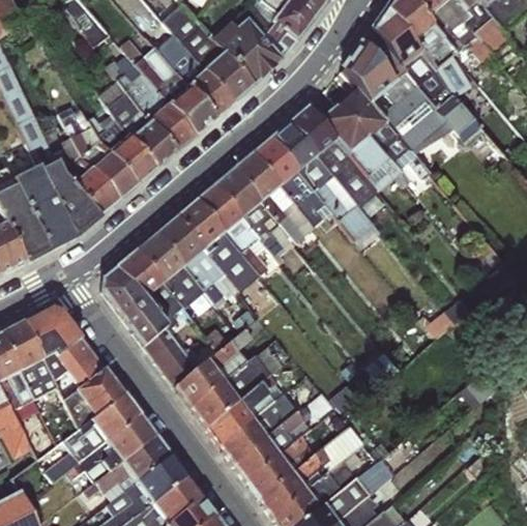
[(0,0),(0,36),(25,24),(12,0),(0,0)]
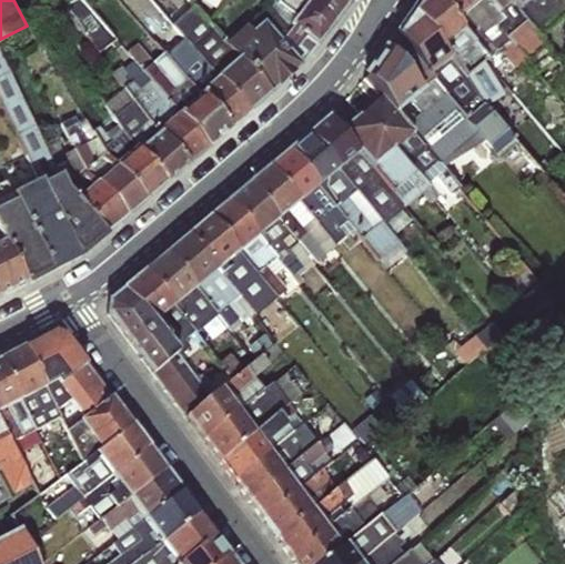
[(80,0),(76,3),(103,44),(115,36),(91,0),(80,0)]
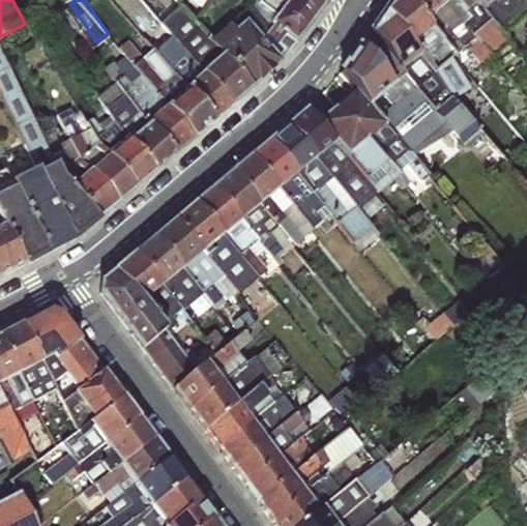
[(176,37),(234,103),(254,86),(282,58),(282,57),(298,42),(272,22),(253,4),(213,38),(180,0),(169,0),(164,5),(172,10),(162,21),(176,37)]
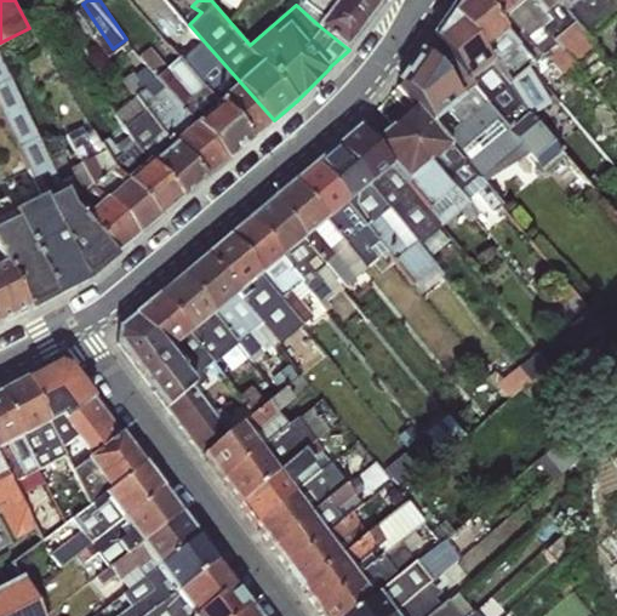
[(349,50),(383,0),(336,0),(319,26),(349,50)]
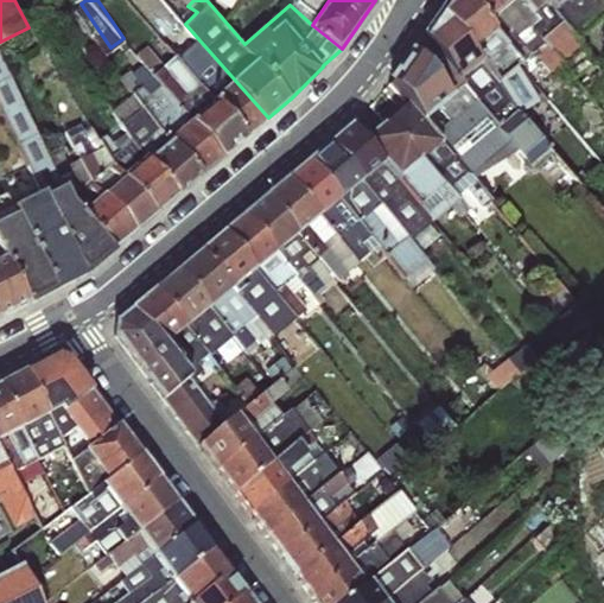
[(541,100),(522,61),(471,0),(451,0),(443,11),(517,107),(541,100)]
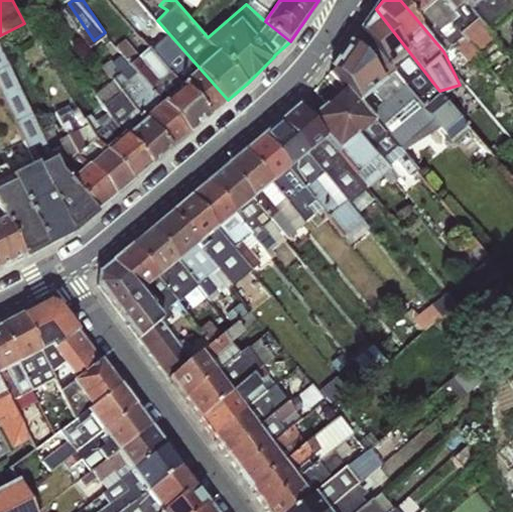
[(470,61),(479,54),(454,21),(457,17),(442,0),(400,0),(443,51),(454,42),(470,61)]
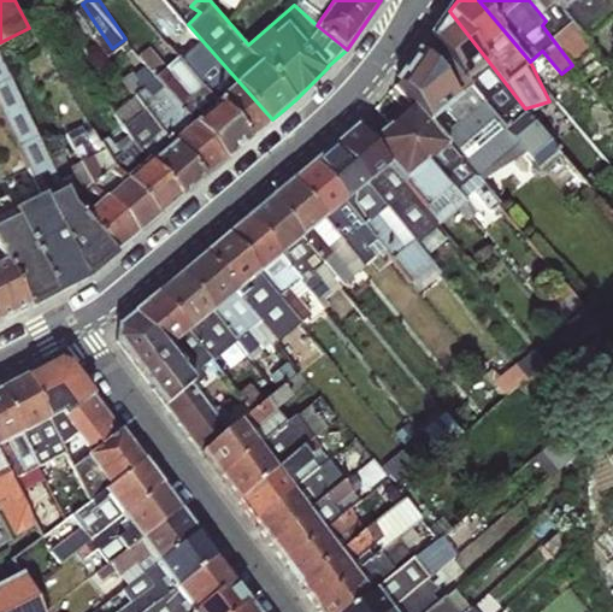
[(595,48),(585,39),(554,0),(529,0),(546,21),(542,25),(572,65),(595,48)]
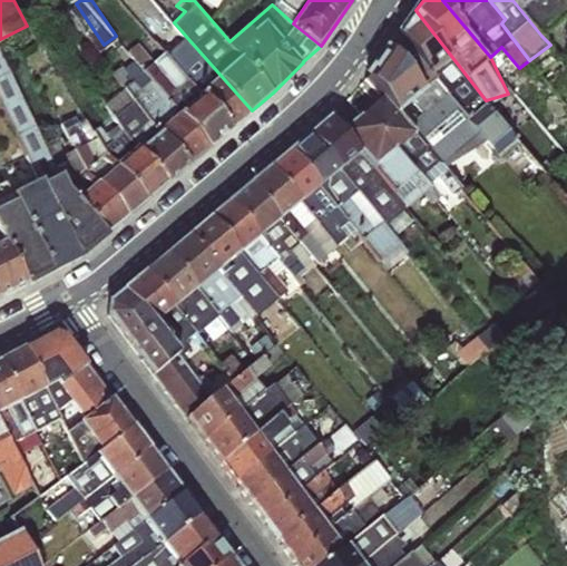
[(512,0),(541,36),(566,13),(566,1),(565,0),(512,0)]
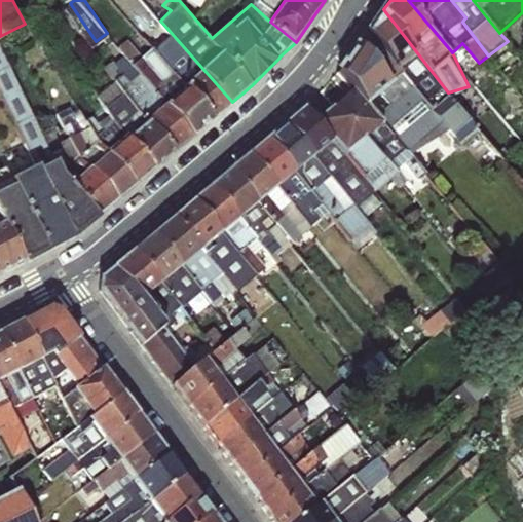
[(492,166),(502,158),(448,92),(383,9),(367,28),(447,129),(460,144),(469,138),(492,166)]
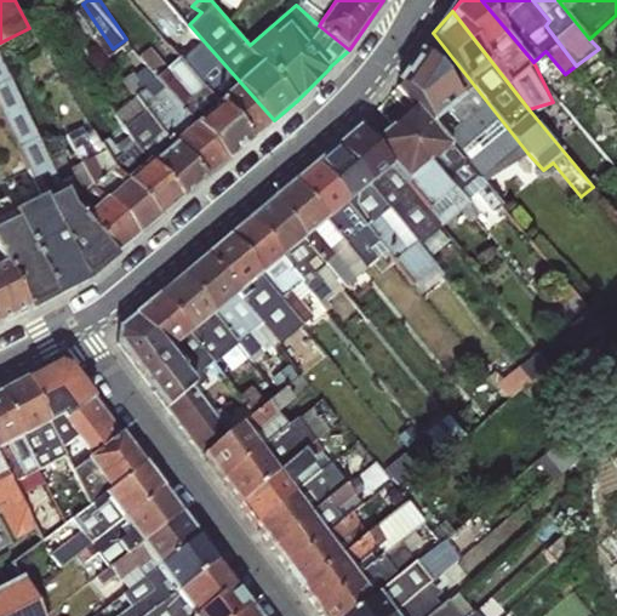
[(274,120),(206,44),(199,49),(182,30),(169,43),(180,53),(253,138),(274,120)]
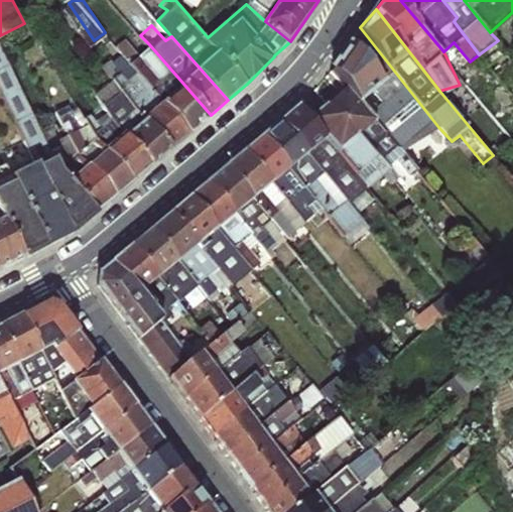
[(403,149),(438,127),(360,27),(334,73),(337,76),(361,100),(375,119),(403,149)]
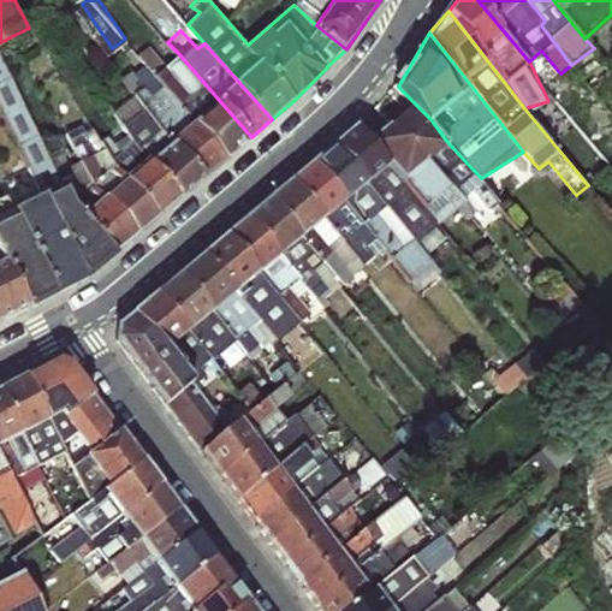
[(251,137),(178,53),(168,64),(150,43),(137,53),(152,71),(226,158),(251,137)]
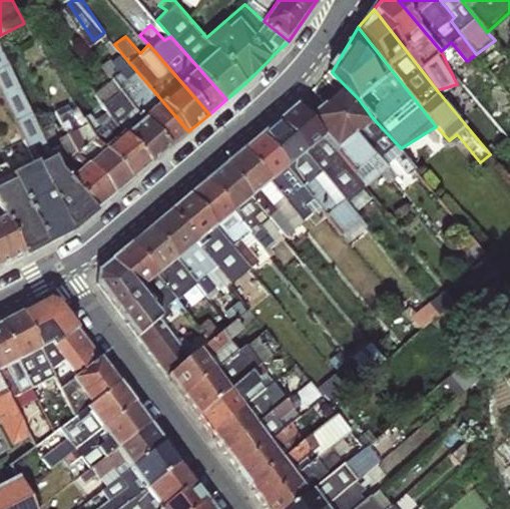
[(188,131),(126,59),(119,68),(110,57),(102,63),(112,77),(171,146),(188,131)]
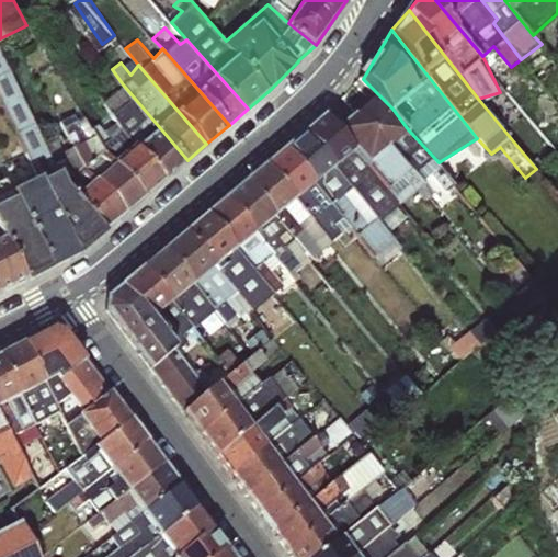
[(346,102),(385,149),(417,189),(425,199),(432,194),(426,179),(433,173),(446,189),(454,182),(439,162),(408,129),(393,109),(366,82),(346,102)]
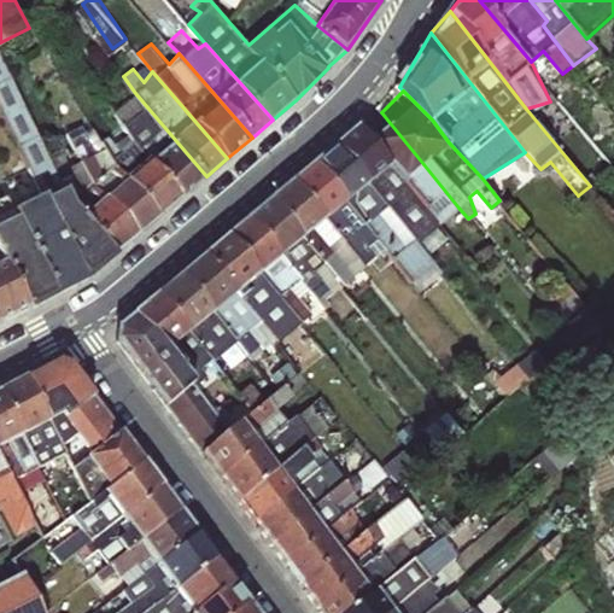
[(206,176),(135,93),(126,100),(132,107),(118,116),(121,124),(181,198),(206,176)]
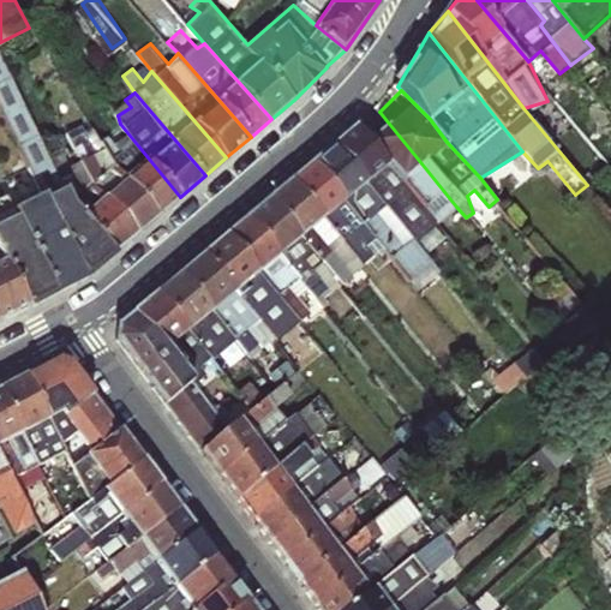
[(363,131),(437,221),(456,207),(421,163),(379,112),(363,131)]
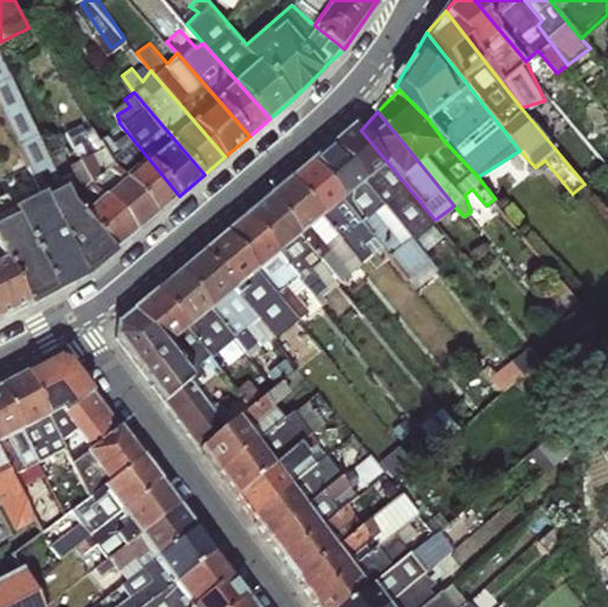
[(123,178),(102,139),(93,126),(87,128),(81,121),(65,129),(80,159),(104,194),(139,231),(159,213),(123,178)]
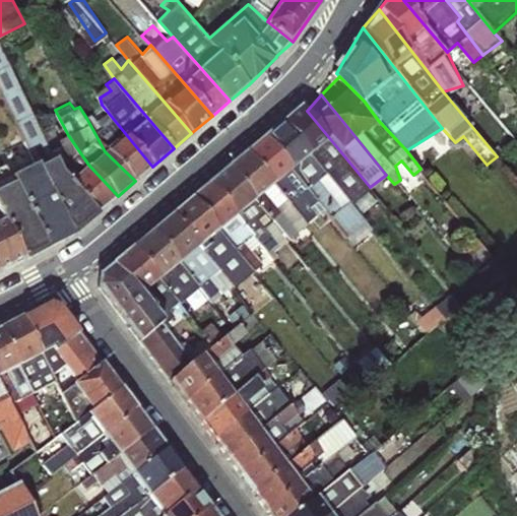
[(152,167),(102,105),(86,118),(105,151),(135,181),(152,167)]
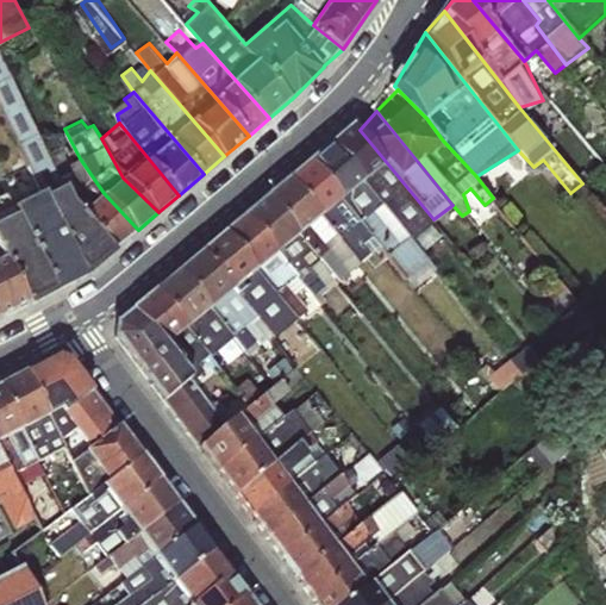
[(433,219),(360,130),(354,123),(332,141),(411,236),(433,219)]
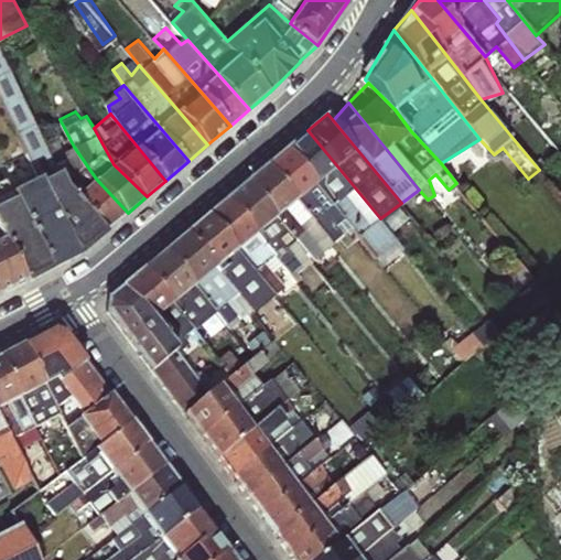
[(397,238),(380,218),(308,130),(289,146),(344,215),(377,255),(397,238)]
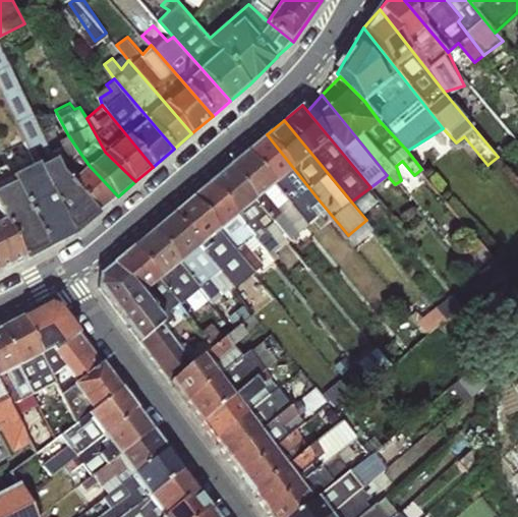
[(89,165),(68,135),(59,139),(55,127),(44,134),(56,159),(69,182),(98,213),(118,196),(89,165)]
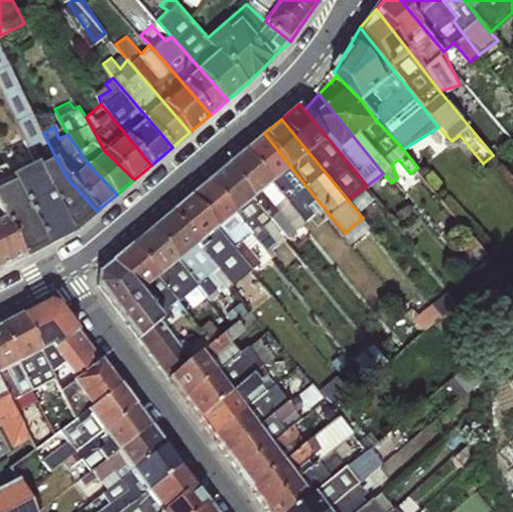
[(307,206),(314,197),(264,133),(246,148),(272,180),(305,221),(313,215),(307,206)]
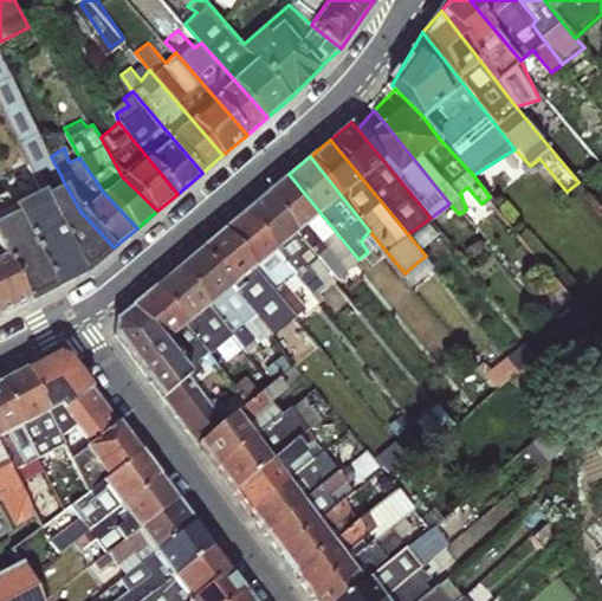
[(298,230),(338,277),(358,259),(319,212),(289,174),(269,192),(298,230)]
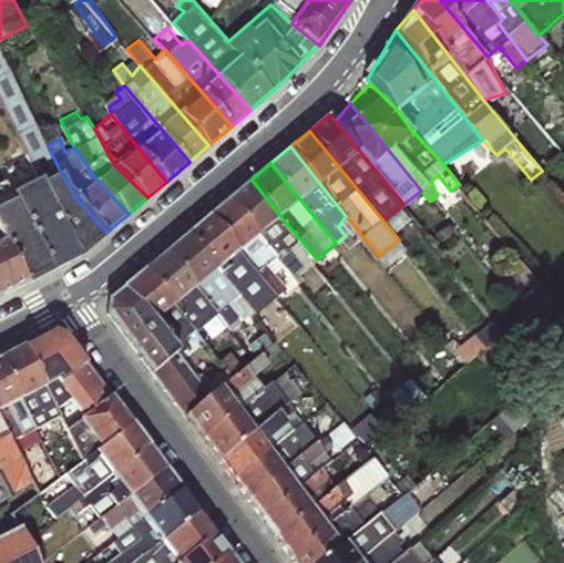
[(75,198),(61,173),(43,182),(80,256),(106,232),(75,198)]
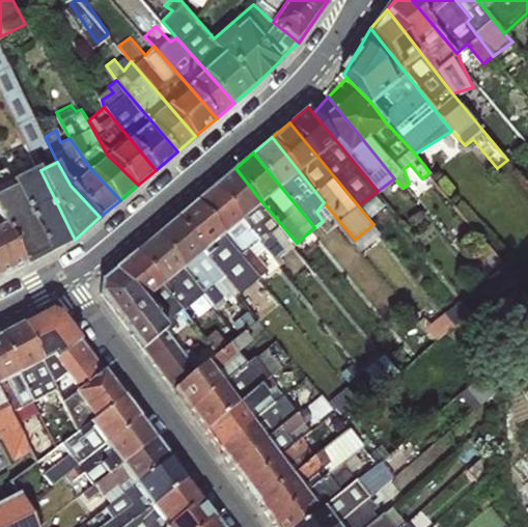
[(49,252),(11,179),(6,166),(0,169),(0,212),(26,265),(49,252)]
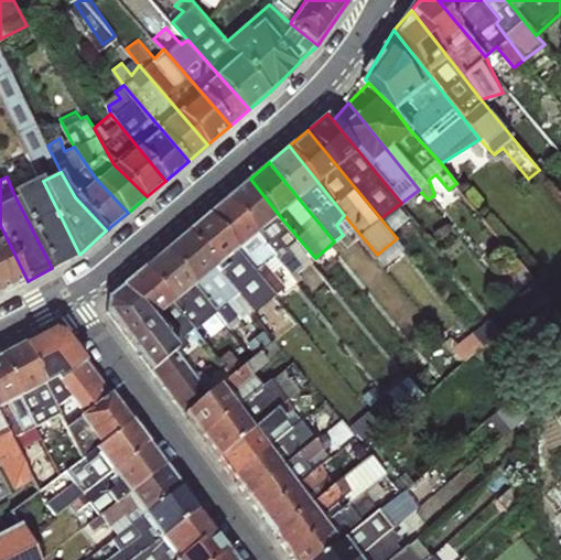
[(79,255),(43,181),(40,178),(12,191),(52,268),(79,255)]
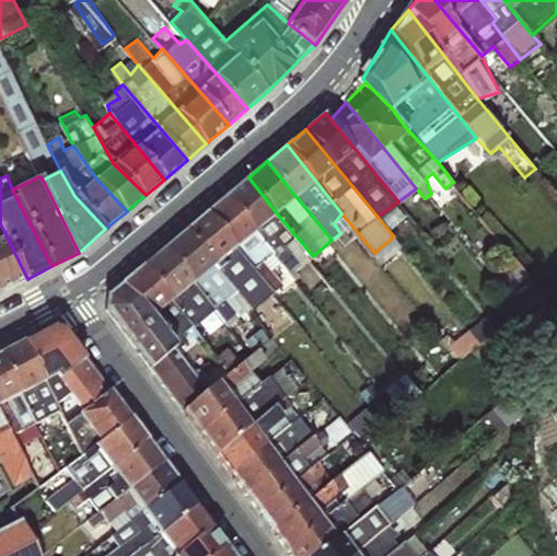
[(228,195),(280,261),(296,277),(299,275),(292,266),(299,261),(303,265),(313,256),(276,212),(248,177),(228,195)]
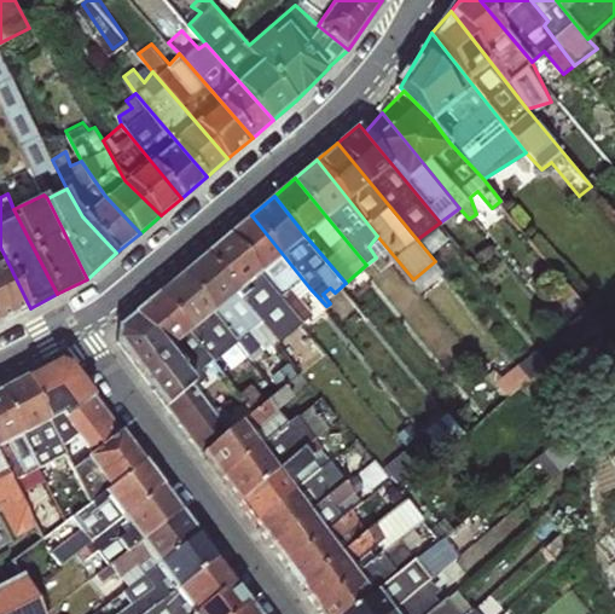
[(261,271),(302,320),(313,312),(301,296),(309,288),(251,215),(230,233),(261,271)]
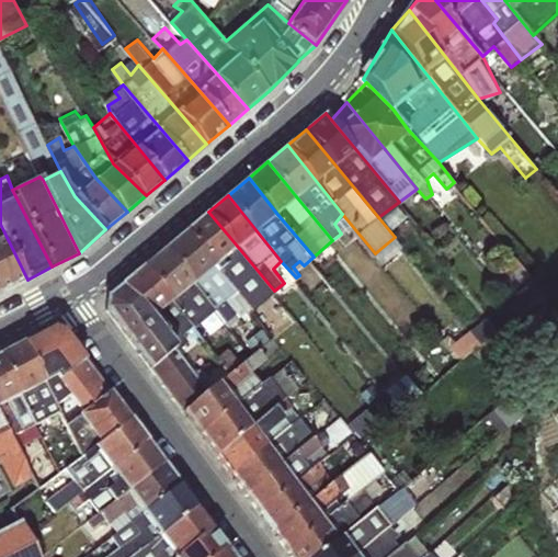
[(274,291),(237,246),(208,212),(186,229),(215,263),(250,305),(253,307),(274,291)]
